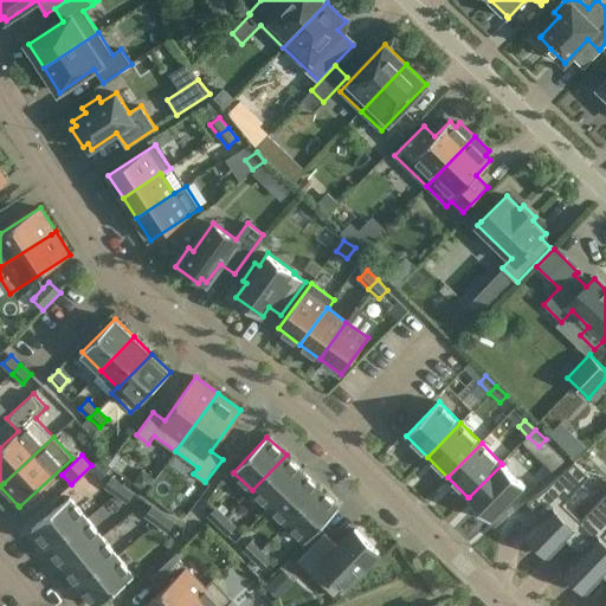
[(252,490),(269,507),(303,472),(287,455),(252,490)]
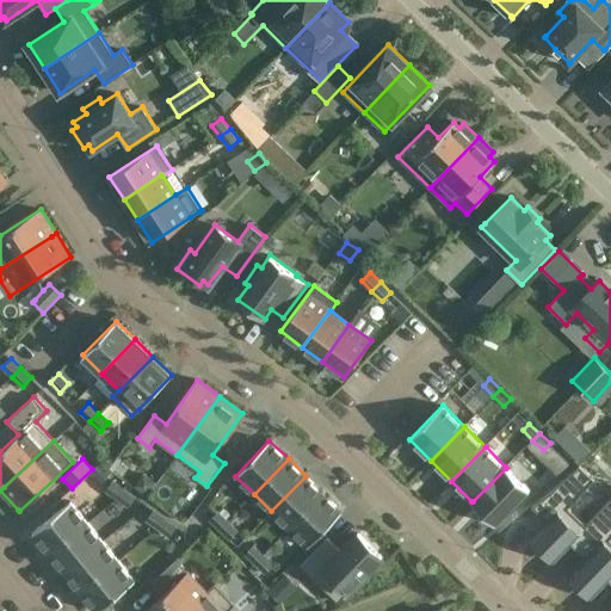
[(532,539),(529,543),(542,555),(545,553),(554,561),(571,543),(569,542),(586,525),(586,524),(568,507),(594,480),(579,466),(532,506),(548,522),(531,538),(532,539)]
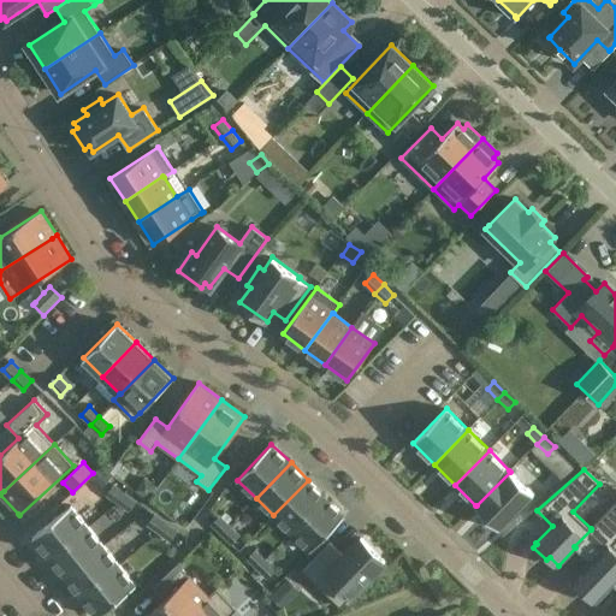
[(475,505),(499,529),(534,493),(510,471),(509,471),(510,472),(477,505),(475,505)]
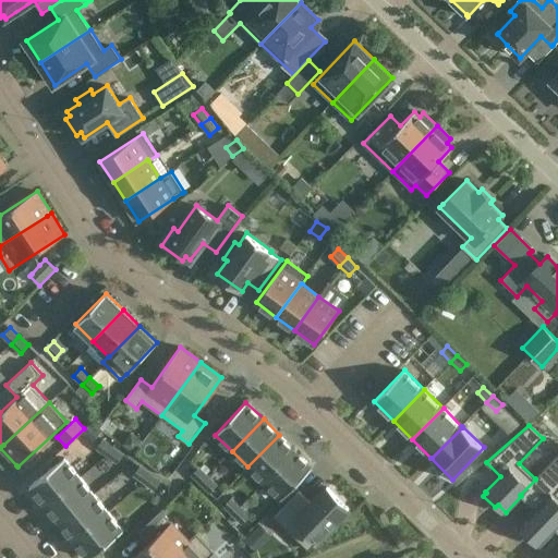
[(143,440),(131,432),(122,444),(134,452),(143,440)]
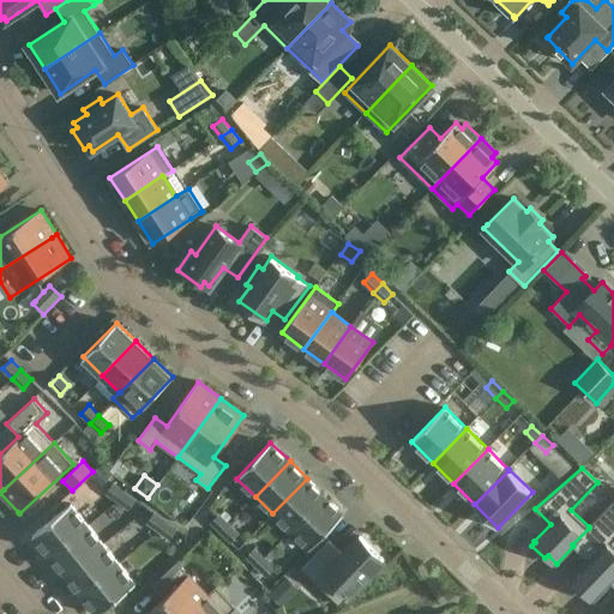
[(272,513),(290,531),(325,495),(307,479),(272,513)]
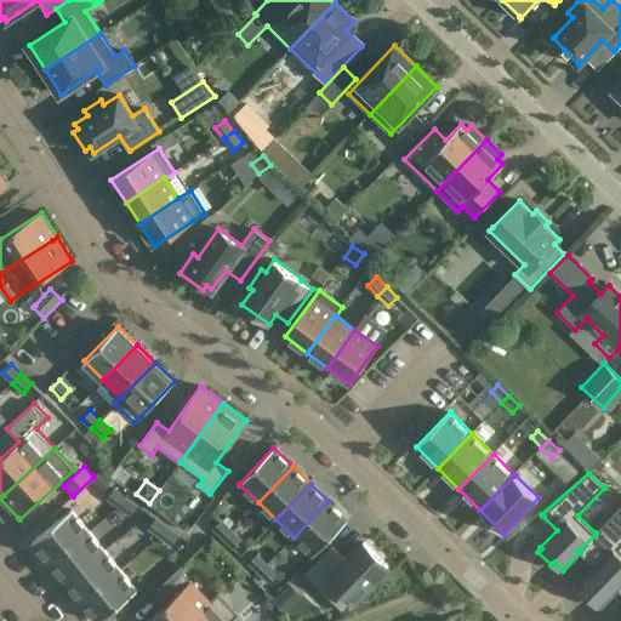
[(119,507),(126,497),(114,489),(107,499),(119,507)]
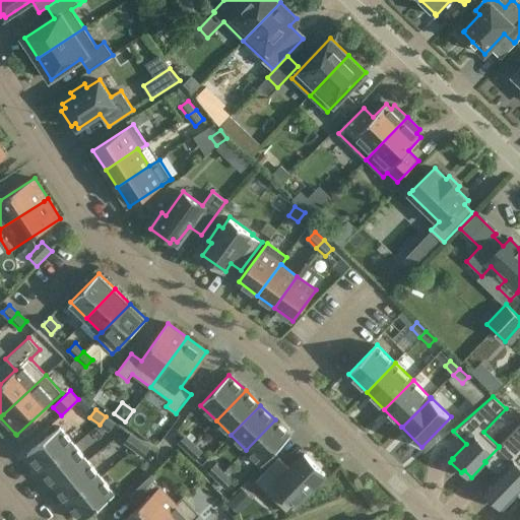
[(106,416),(100,425),(109,432),(115,423),(106,416)]
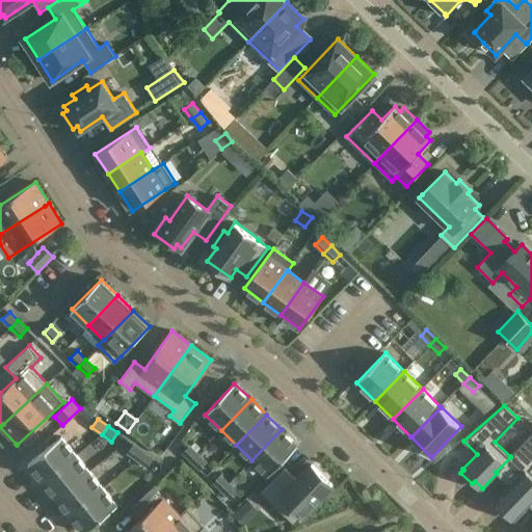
[(298,445),(282,429),(251,460),(268,476),(298,445)]
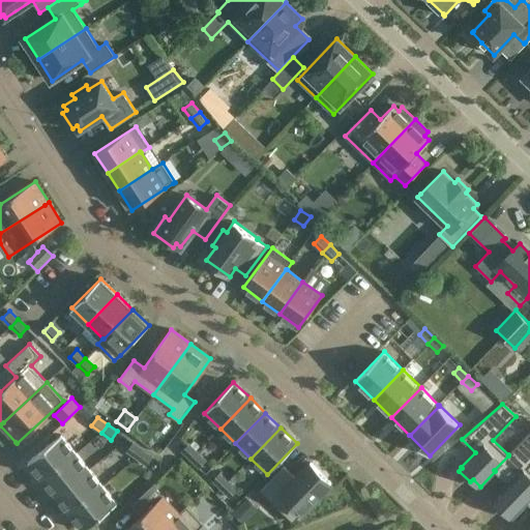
[(494,500),(492,502),(502,513),(505,510),(512,518),(527,502),(529,498),(529,468),(529,466),(529,432),(508,454),(508,455),(494,470),(495,471),(507,483),(493,499),(494,500)]
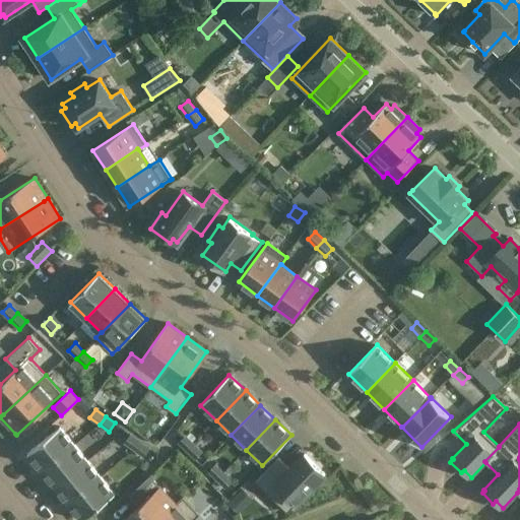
[(42,471),(74,444),(60,427),(27,453),(42,471)]
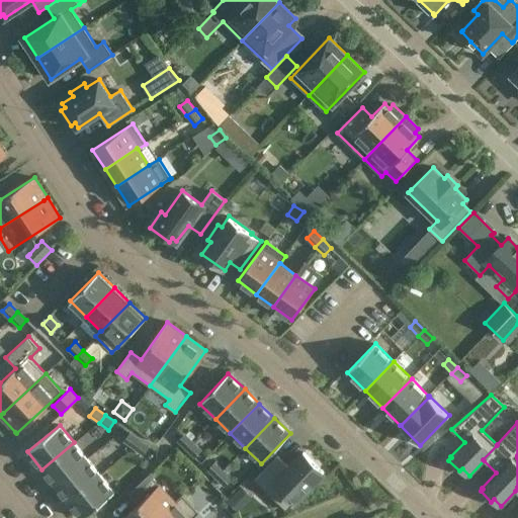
[(123,441),(134,448),(140,439),(130,432),(123,441)]
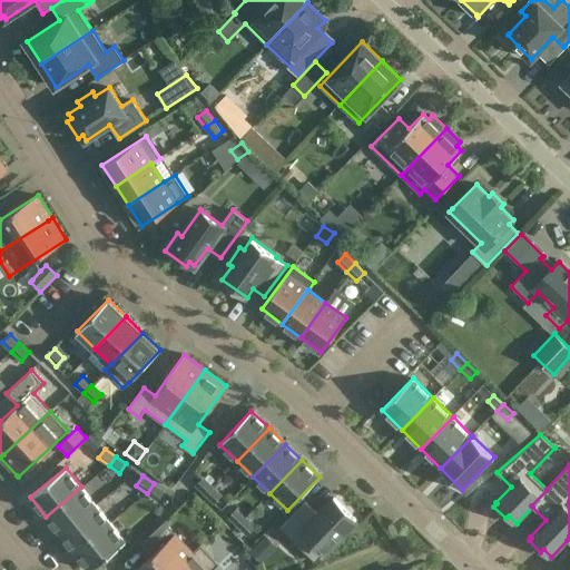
[(196,485),(205,494),(213,485),(204,477),(196,485)]
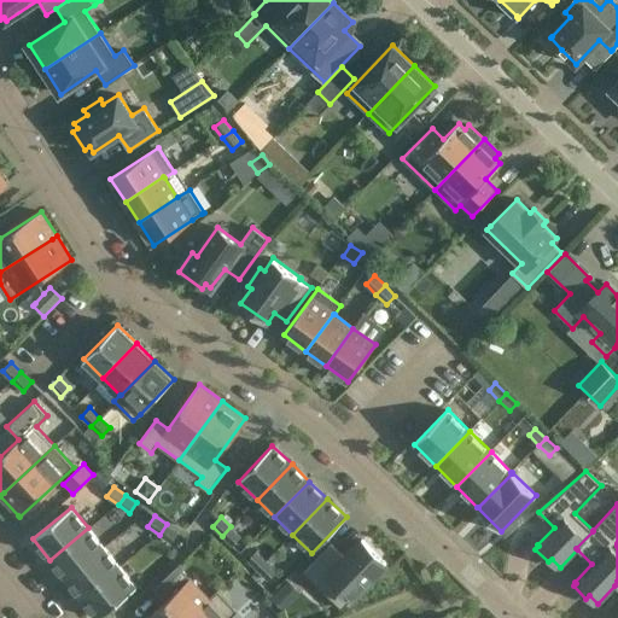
[(167,524),(159,535),(170,543),(178,532),(167,524)]
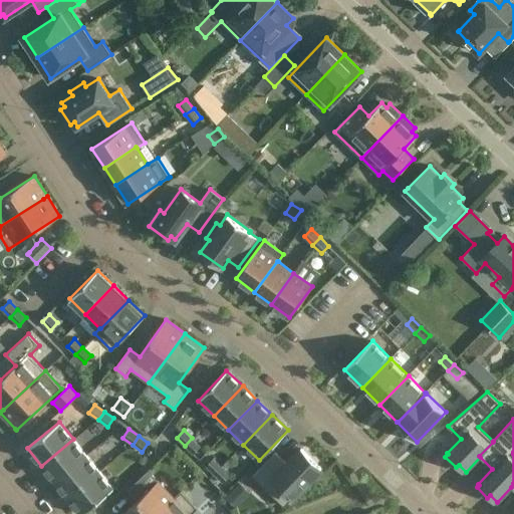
[(192,438),(185,446),(194,454),(201,447),(192,438)]
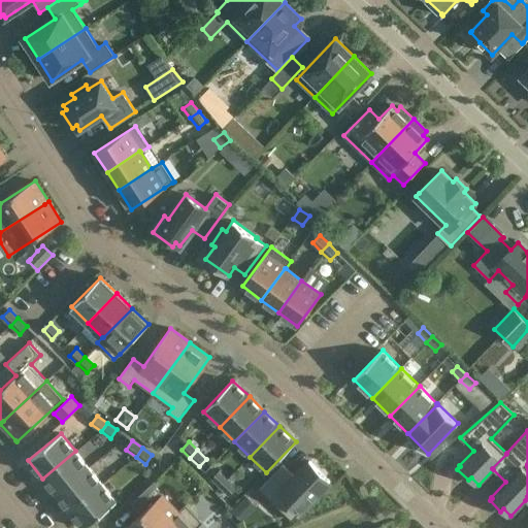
[(89,467),(75,451),(42,479),(56,494),(89,467)]
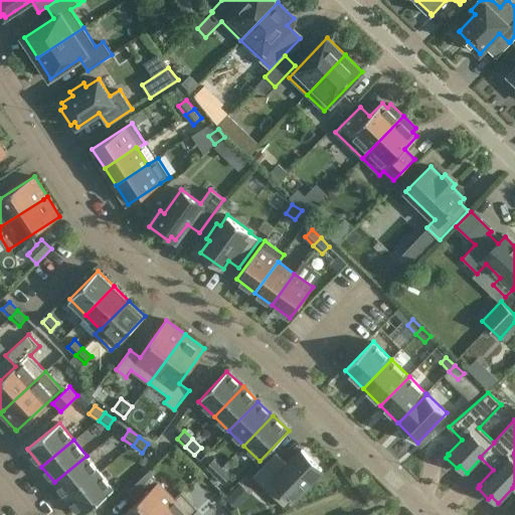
[(322,470),(302,450),(288,465),(276,454),(253,477),(285,508),(322,470)]
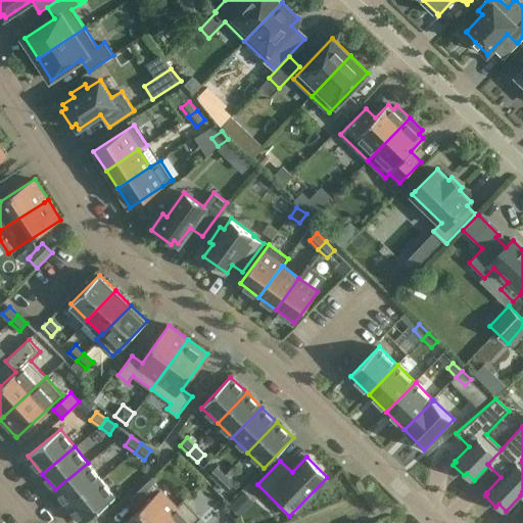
[(101,479),(88,463),(55,489),(68,506),(101,479)]
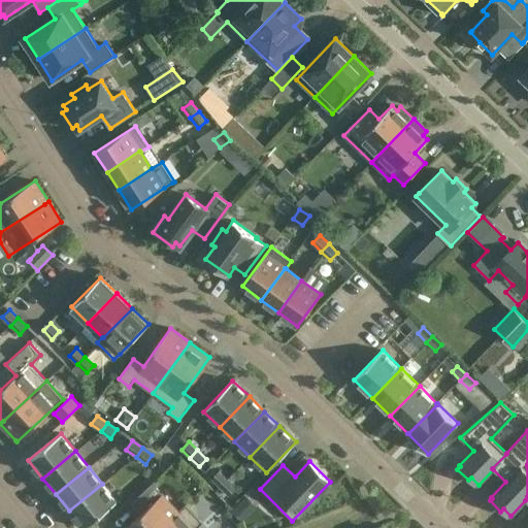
[(211,479),(220,487),(227,480),(219,471),(211,479)]
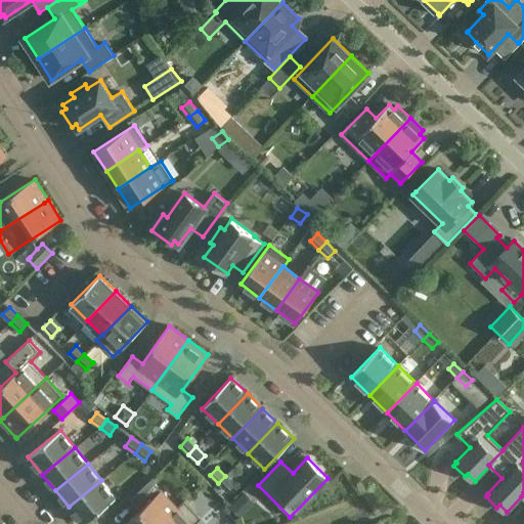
[(225,476),(218,483),(227,491),(234,484),(225,476)]
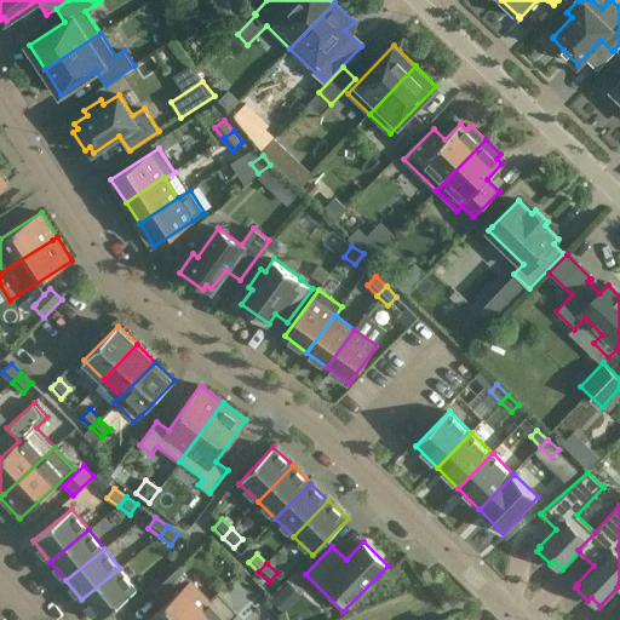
[(120,568),(81,600),(97,619),(98,619),(137,589),(120,568)]
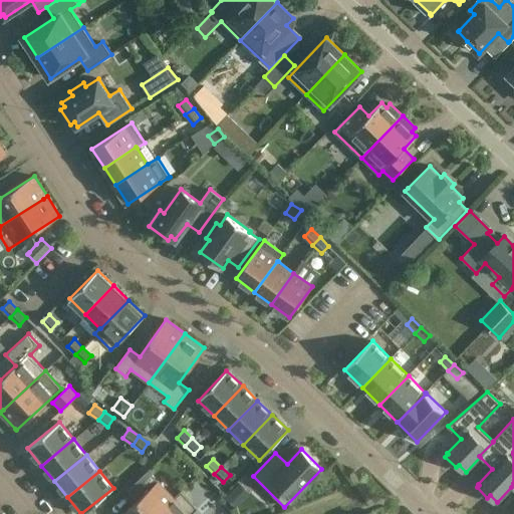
[(157,513),(175,498),(174,497),(159,481),(122,513),(157,513)]
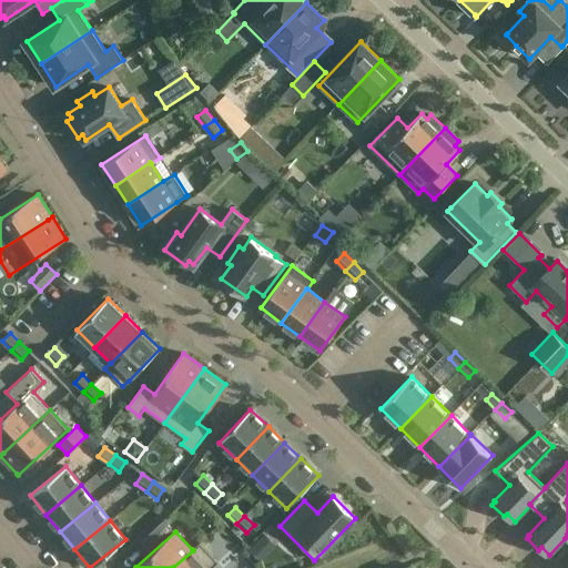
[(276,544),(264,533),(249,548),(261,560),(276,544)]
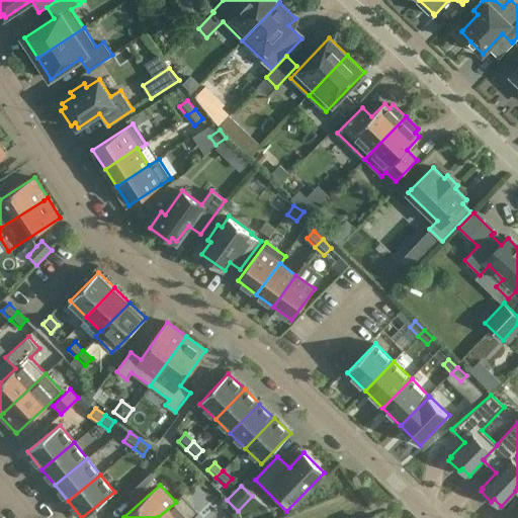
[(193,517),(199,513),(182,495),(175,501),(176,502),(158,517),(193,517)]
